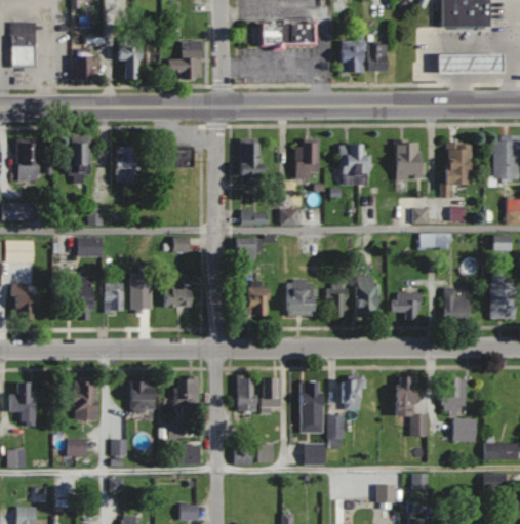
[(490,29),(489,0),(441,0),(442,29),(490,29)]
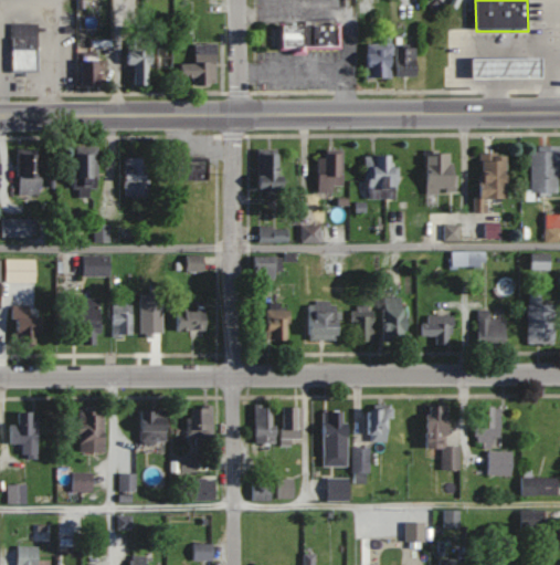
[(12,73),(40,73),(40,25),(12,25),(12,73)]
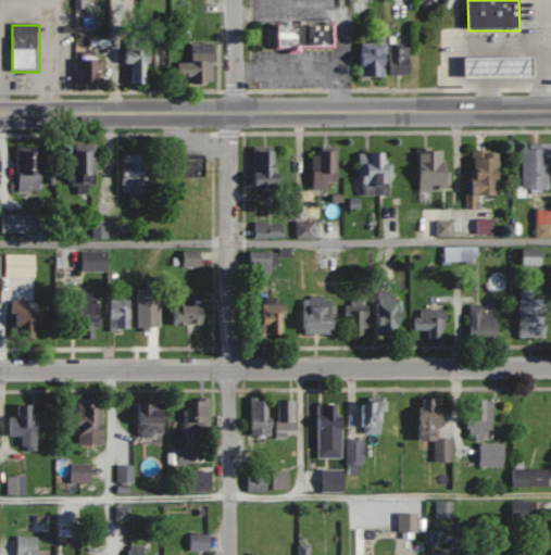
[(333,25),(277,25),(277,49),(299,49),(333,49),(333,25)]
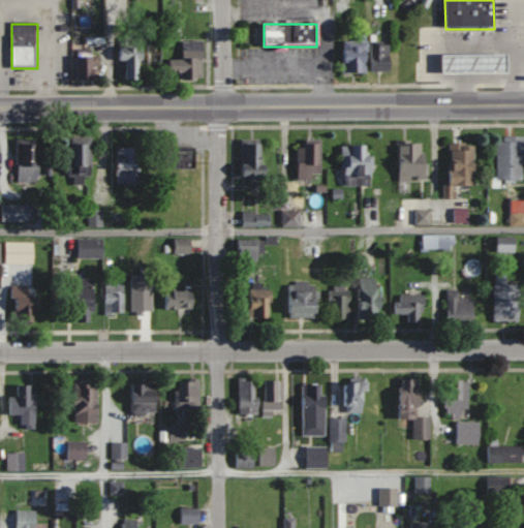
[(343,73),(367,73),(367,35),(356,35),(356,43),(343,43),(343,73)]
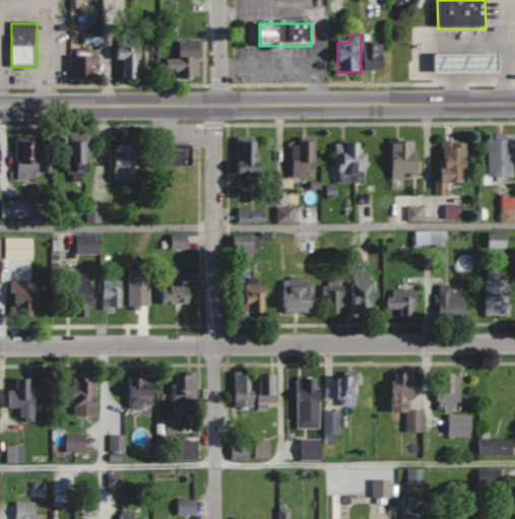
[(200,77),(200,41),(181,41),(180,60),(165,60),(165,77),(200,77)]
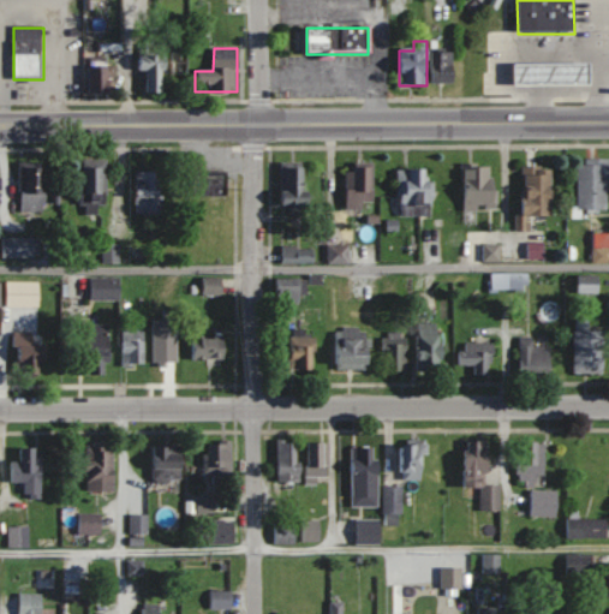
[(431,84),(453,84),(453,53),(431,53),(431,84)]
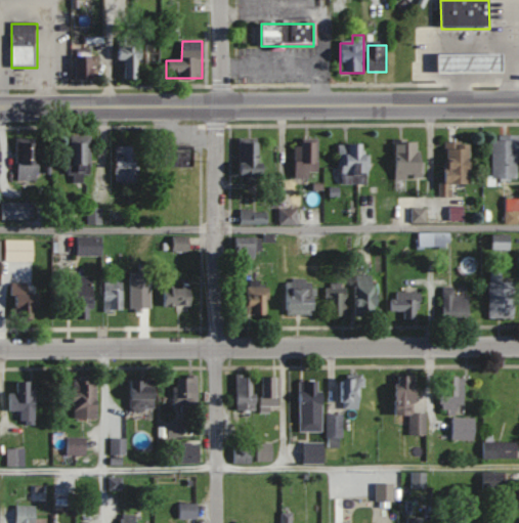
[(122,80),(140,80),(140,46),(124,46),(124,52),(122,52),(122,80)]
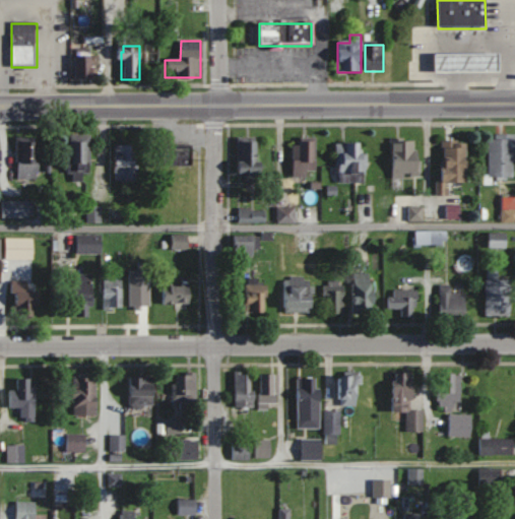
[(158,66),(158,46),(145,46),(145,66),(158,66)]
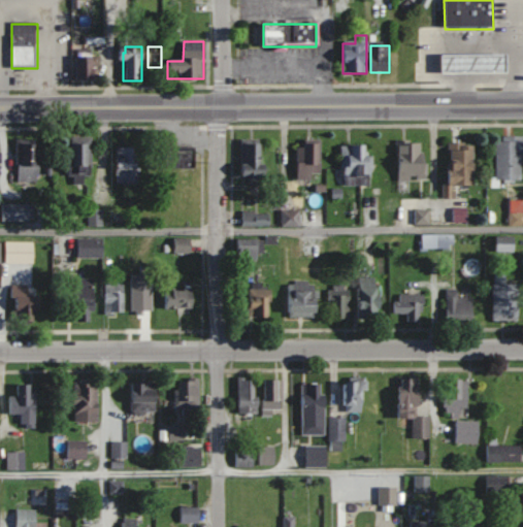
[(439,75),(504,75),(504,56),(439,56),(439,75)]
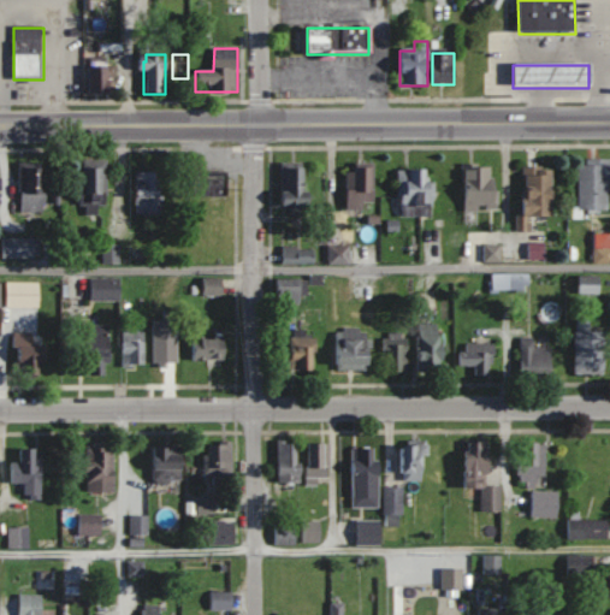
[(88,95),(110,95),(110,67),(88,67),(88,95)]
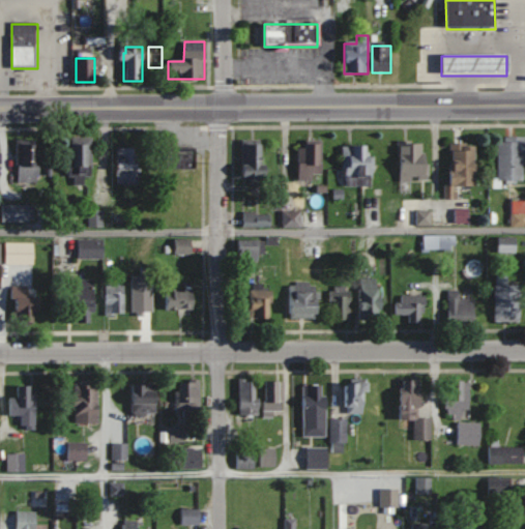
[(93,177),(93,137),(71,137),(71,183),(86,183),(86,177),(93,177)]
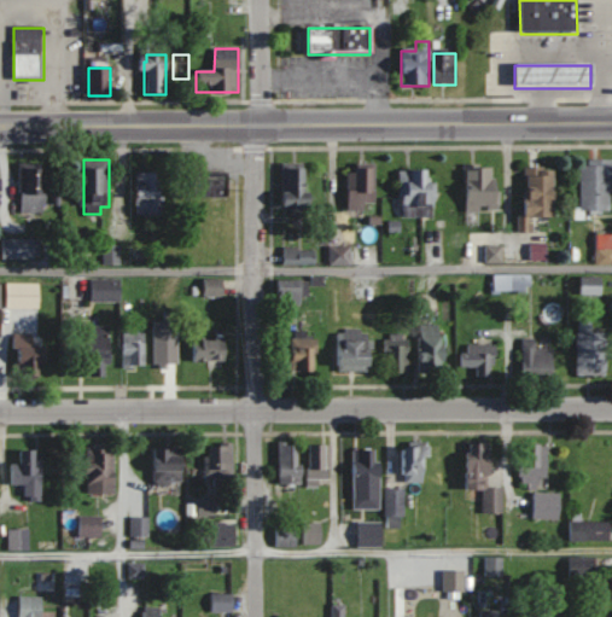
[(611,159),(581,159),(581,210),(611,210),(611,159)]
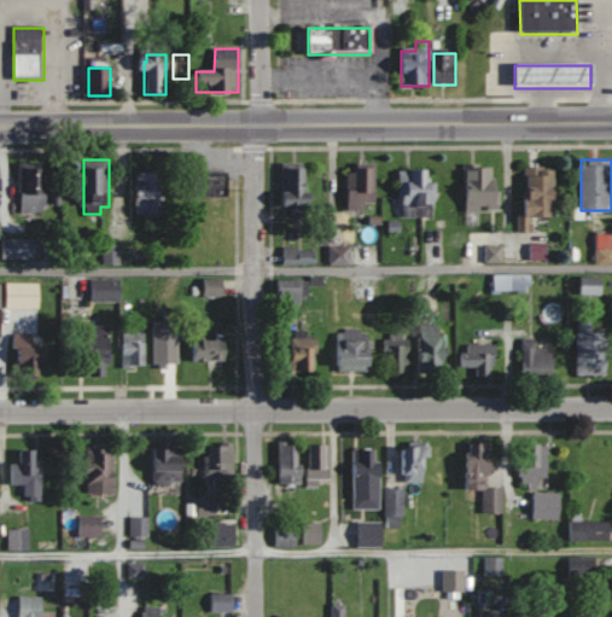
[(376,163),(349,163),(349,209),(376,209),(376,163)]
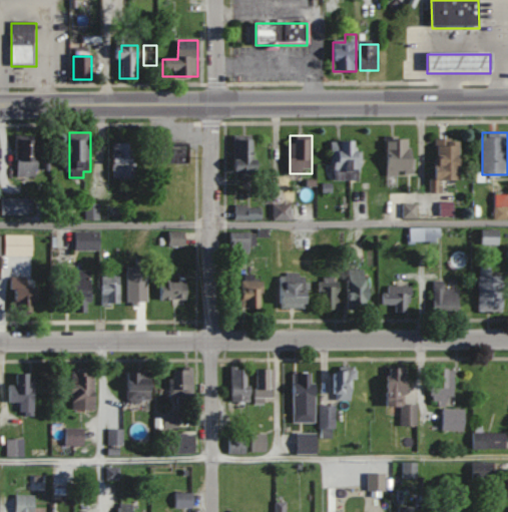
[(255,174),(255,136),(234,136),(234,174),(255,174)]
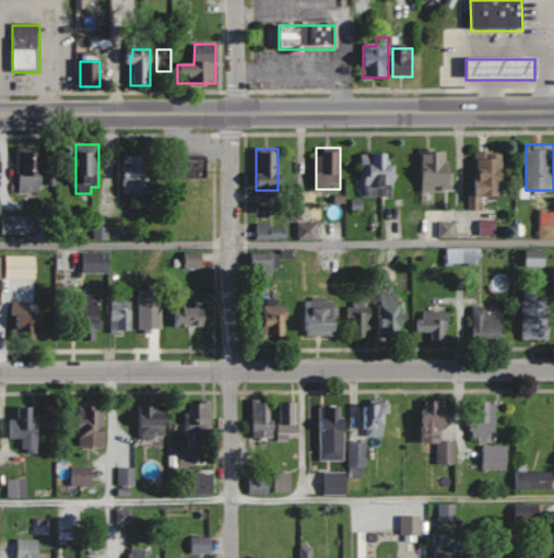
[(40,192),(40,150),(19,150),(19,192),(40,192)]
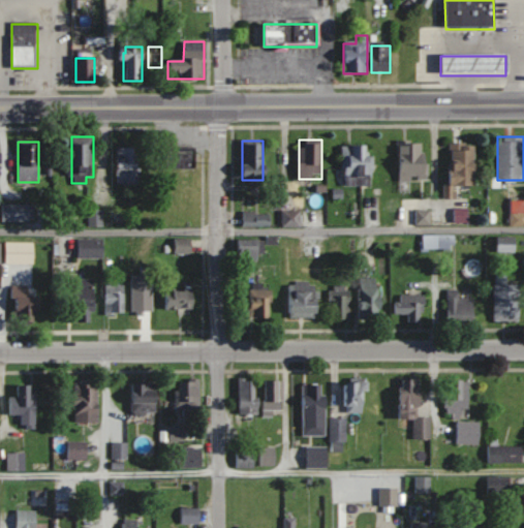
[(398,181),(427,181),(427,142),(398,142),(398,181)]
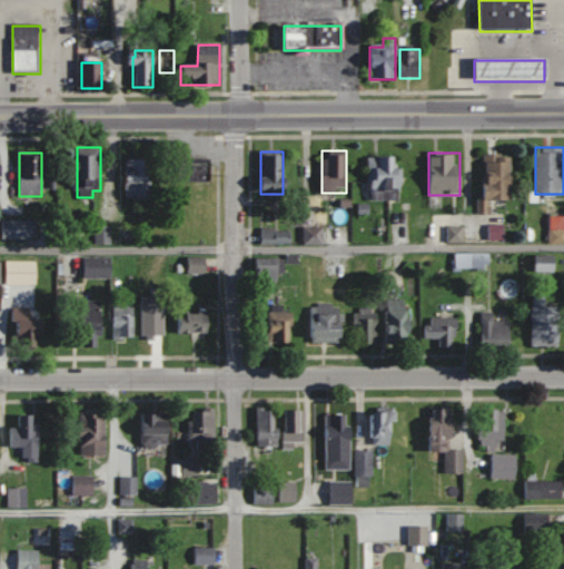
[(508,154),(483,153),(482,213),(490,213),(490,198),(508,199),(508,154)]
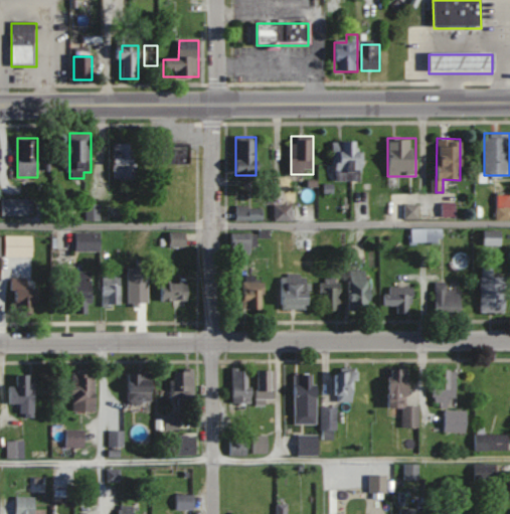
[(361,180),(361,141),(334,141),(334,180),(361,180)]
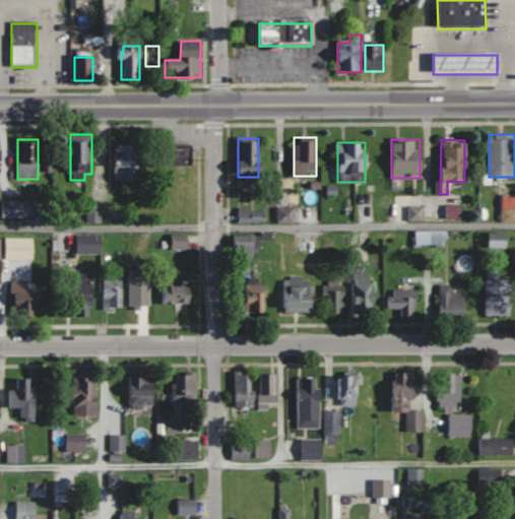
[(137,183),(137,144),(116,144),(116,183),(137,183)]
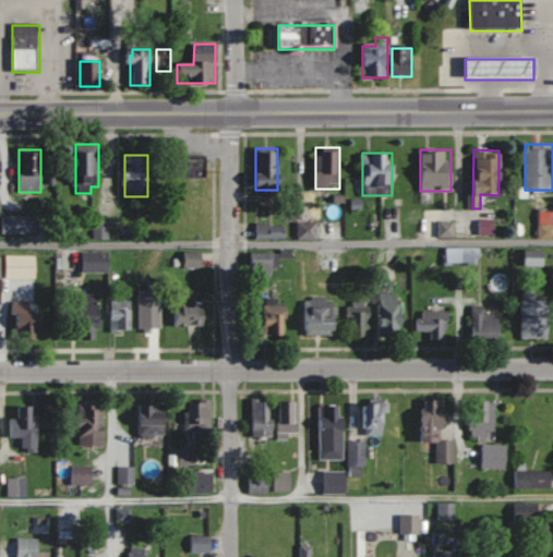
[(204,177),(204,156),(173,156),(173,177),(204,177)]
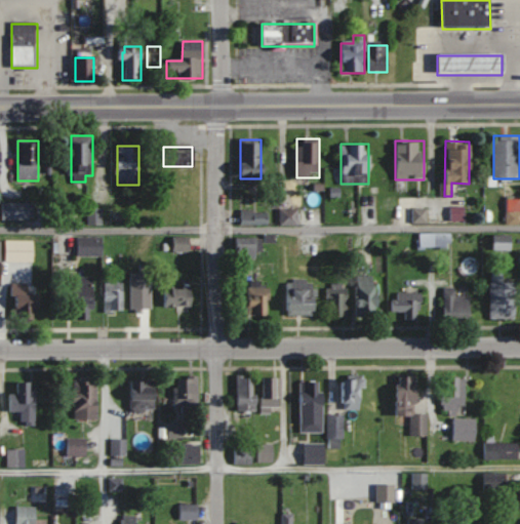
[(31,203),(3,203),(3,220),(31,220),(31,203)]
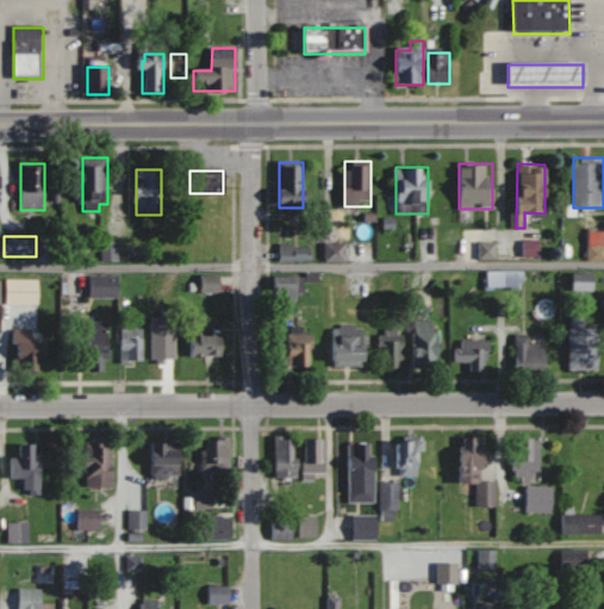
[(105,261),(147,261),(147,243),(105,243),(105,261)]
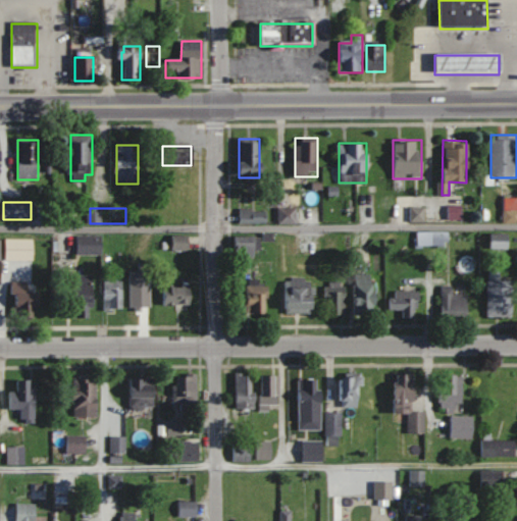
[(412,220),(425,220),(425,209),(412,208),(412,220)]
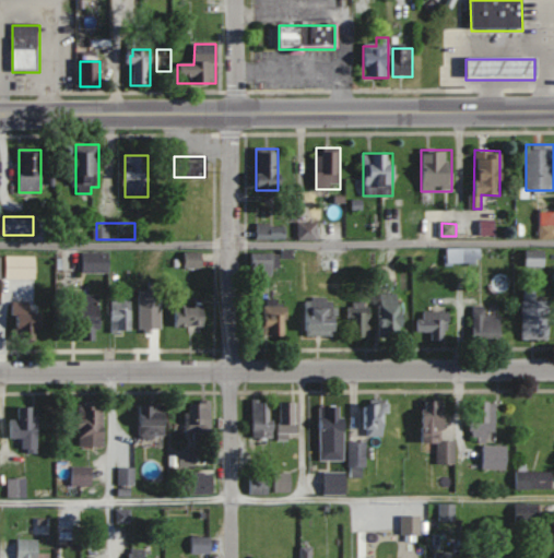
[(285,240),(285,224),(257,224),(257,240),(285,240)]
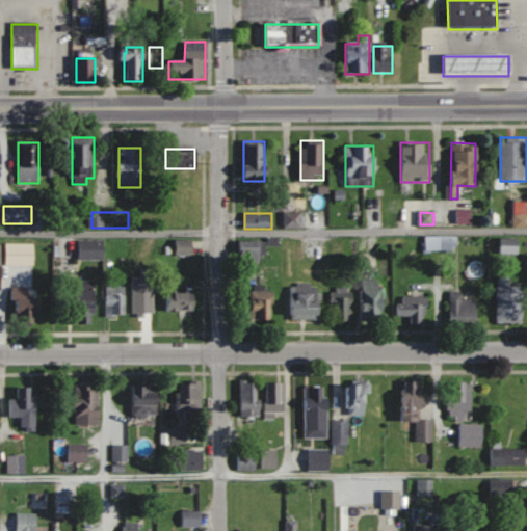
[(302,228),(302,213),(286,213),(286,228),(302,228)]
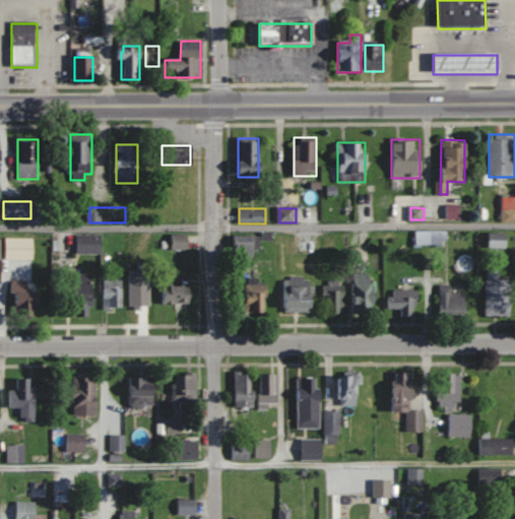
[(103,235),(77,235),(77,254),(103,254),(103,235)]
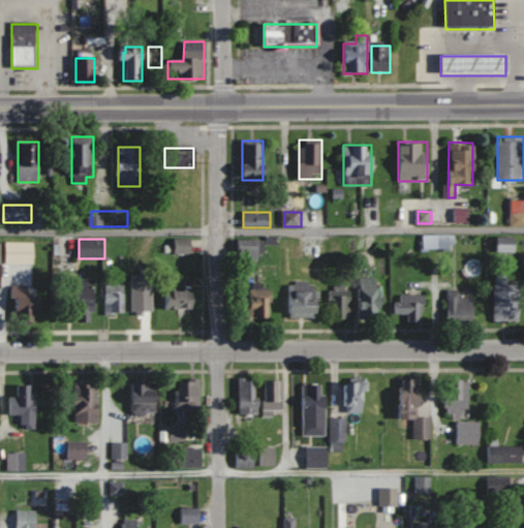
[(191,239),(176,239),(176,253),(191,253),(191,239)]
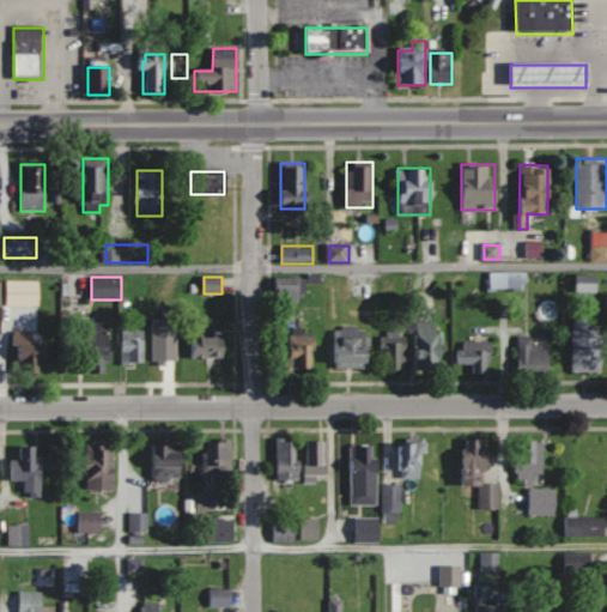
[(301,302),(301,277),(277,277),(277,302),(301,302)]
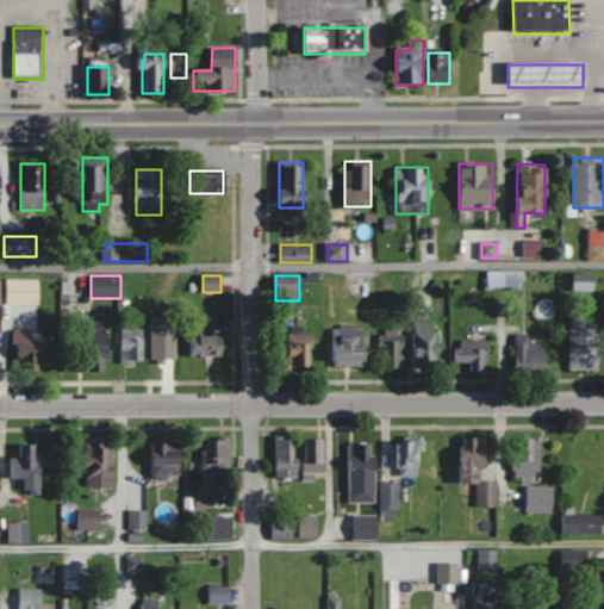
[(39,305),(39,279),(7,279),(7,305),(39,305)]
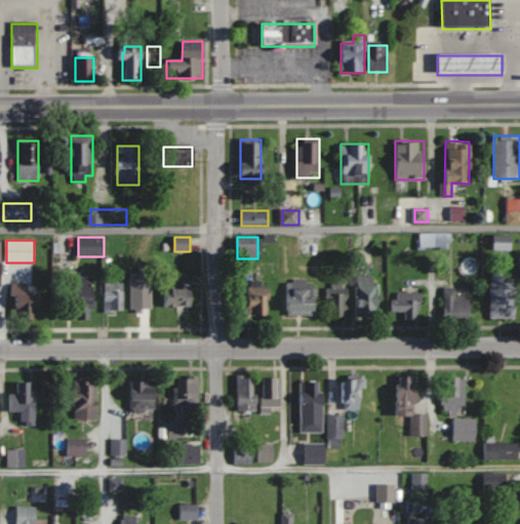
[(377,316),(376,276),(356,276),(356,316),(377,316)]
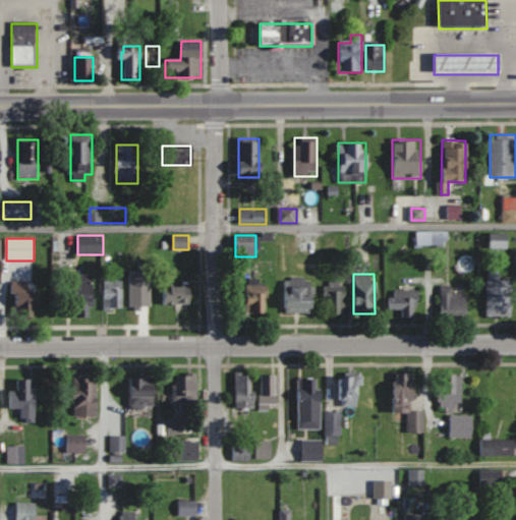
[(93,275),(70,275),(70,318),(93,318),(93,275)]
